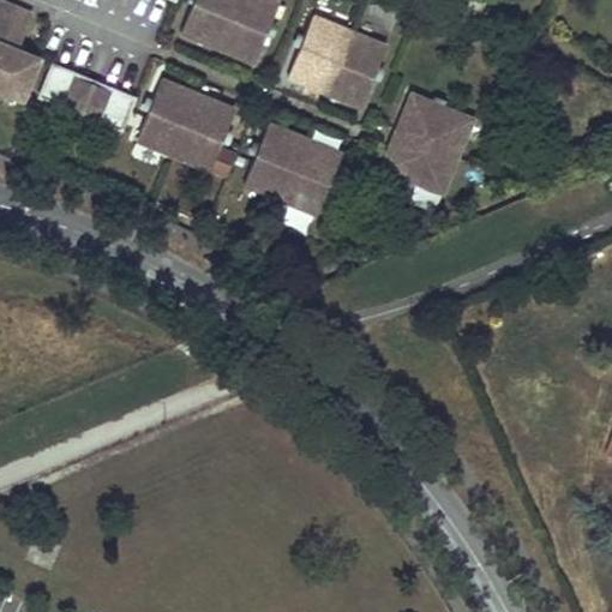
[(33,12),(5,0),(0,0),(0,85),(17,94),(34,53),(19,47),(33,12)]
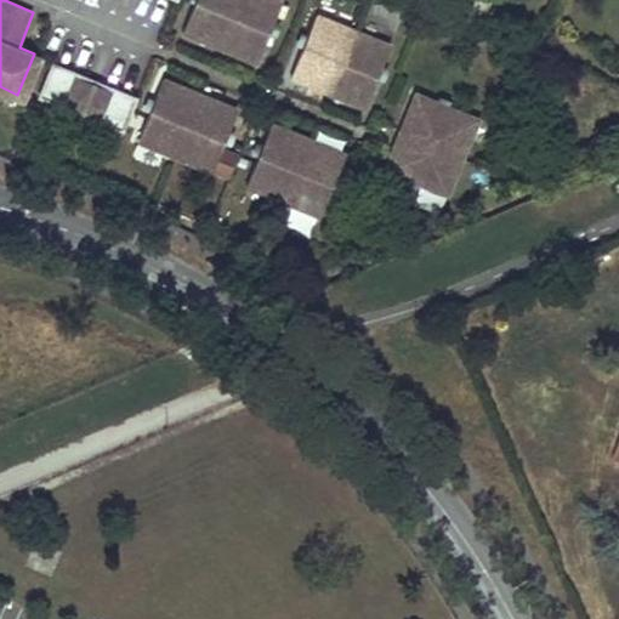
[(283,0),(197,0),(185,32),(259,62),(283,0)]
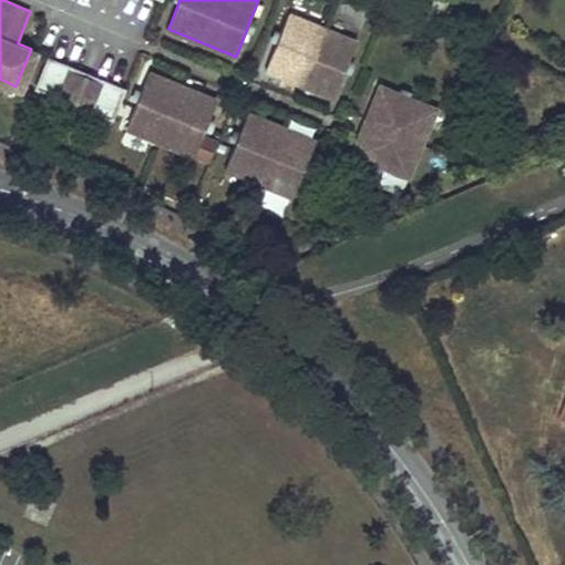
[(293,13),(267,69),(336,96),(361,41),(293,13)]
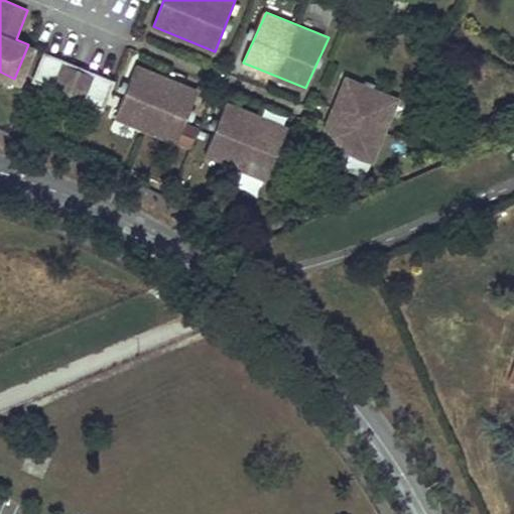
[(45,52),(34,80),(103,109),(114,81),(45,52)]
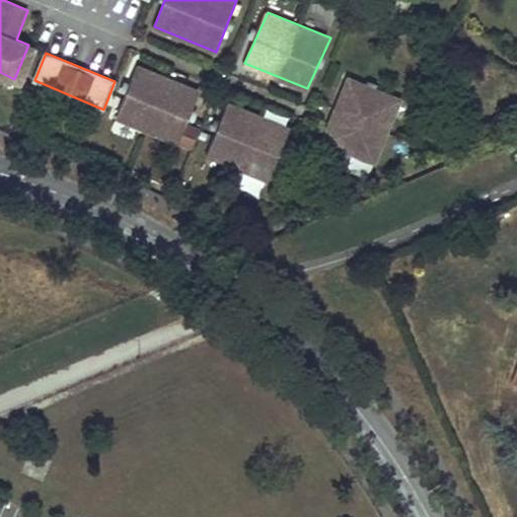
[(138,66),(117,117),(178,142),(200,91),(138,66)]
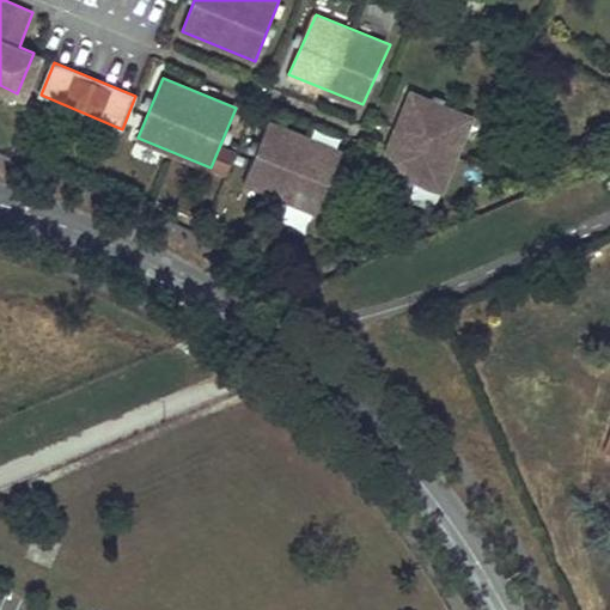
[(413,90),(382,164),(441,189),(473,115),(413,90)]
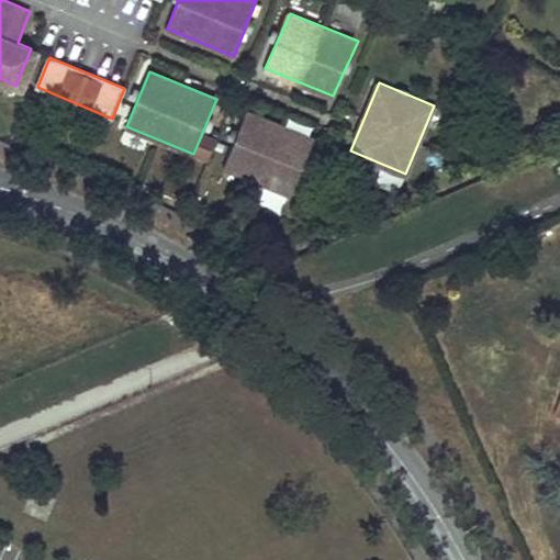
[(247,111),(224,166),(292,194),(314,140),(247,111)]
